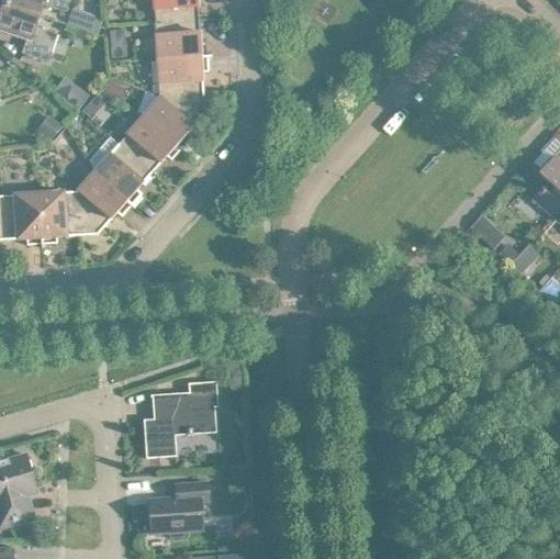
[(1,0),(1,1),(38,13),(43,2),(64,9),(66,0),(1,0)]
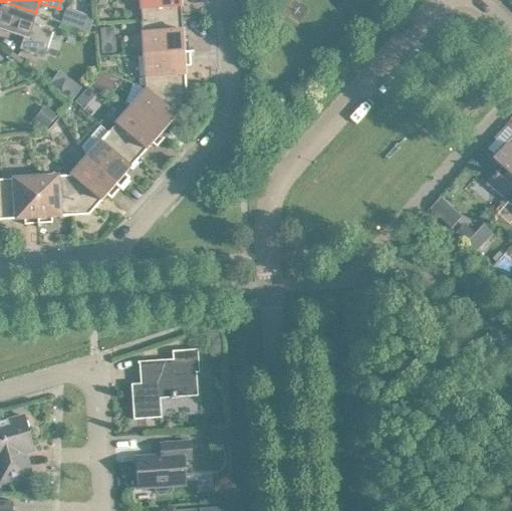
[(139,0),(141,18),(181,16),(179,0),(139,0)]
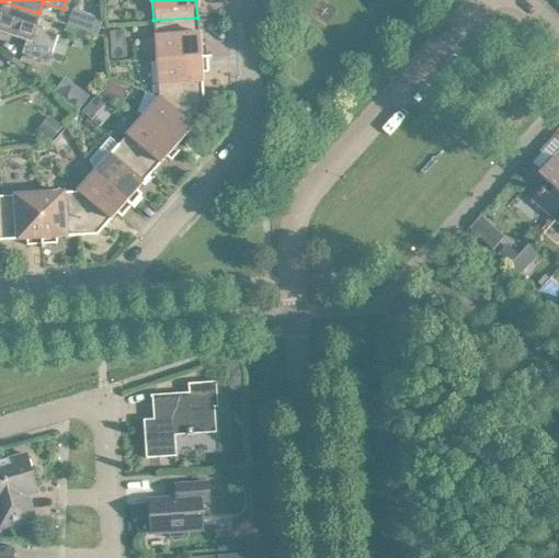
[(38,13),(1,1),(0,4),(0,30),(25,37),(21,50),(47,59),(56,31),(35,24),(38,13)]
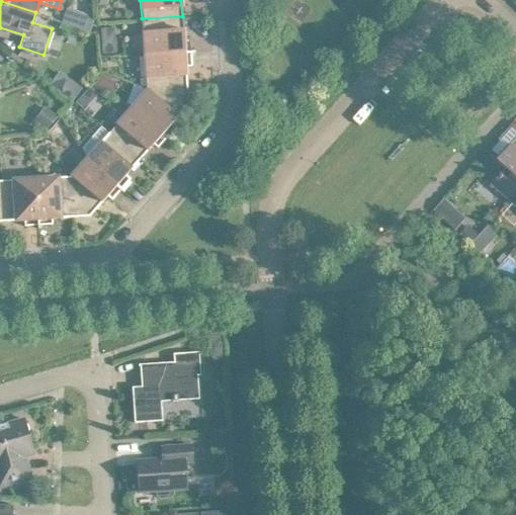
[(80,10),(75,25),(88,30),(94,14),(80,10)]
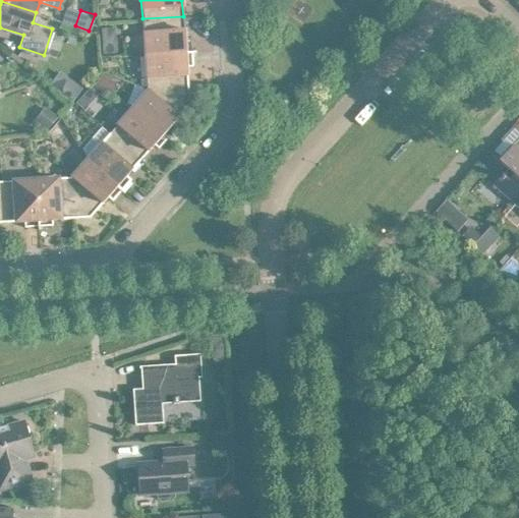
[(142,18),(145,53),(191,51),(190,37),(184,37),(183,16),(142,18)]
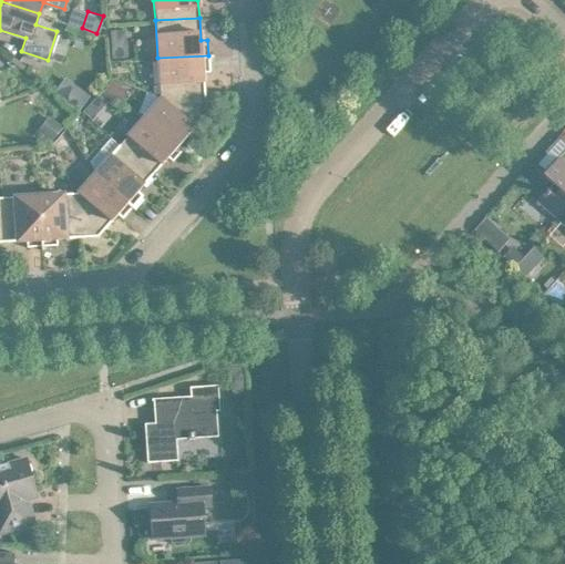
[(124,28),(110,28),(110,43),(125,42),(124,28)]
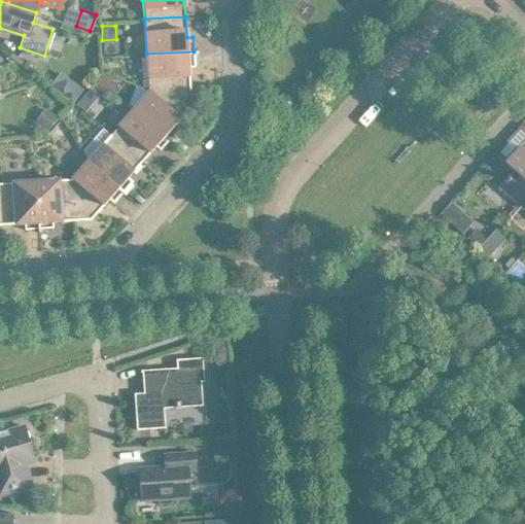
[(146,54),(148,89),(189,86),(188,66),(195,66),(194,51),(146,54)]
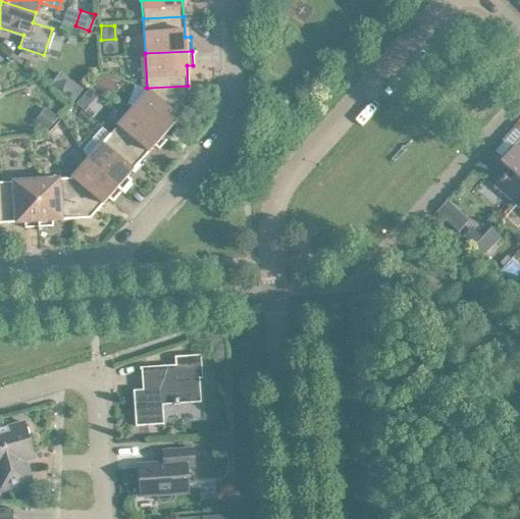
[(99,74),(94,88),(110,94),(116,81),(111,80),(113,75),(102,71),(100,74),(99,74)]
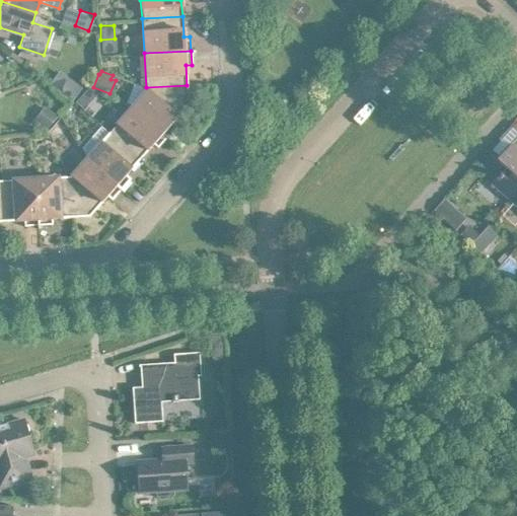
[(71,79),(62,91),(72,98),(81,86),(71,79)]
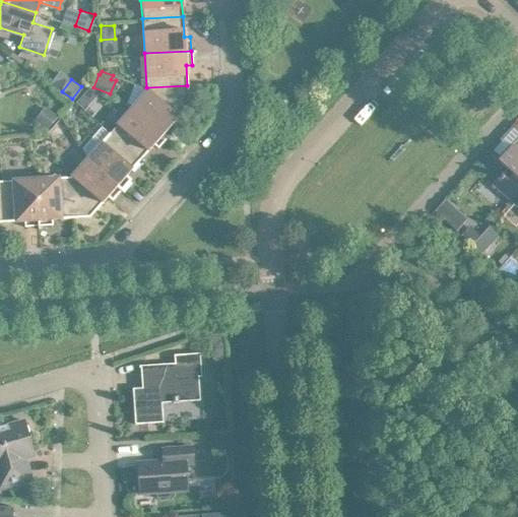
[(146,87),(131,105),(167,136),(176,125),(172,121),(188,103),(187,85),(146,87)]
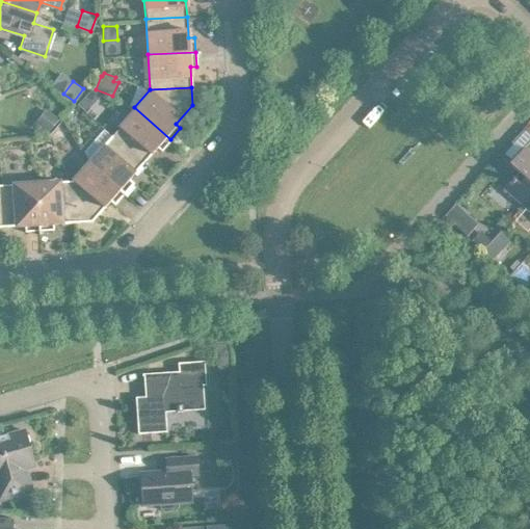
[(134,107),(110,134),(142,161),(156,146),(161,150),(170,139),(134,107)]
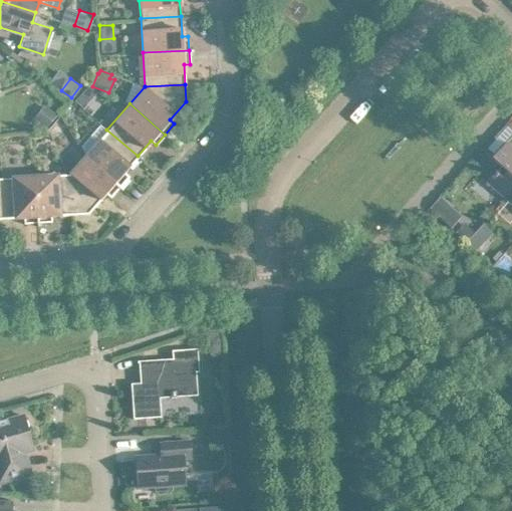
[(46,105),(36,116),(45,124),(55,113),(46,105)]
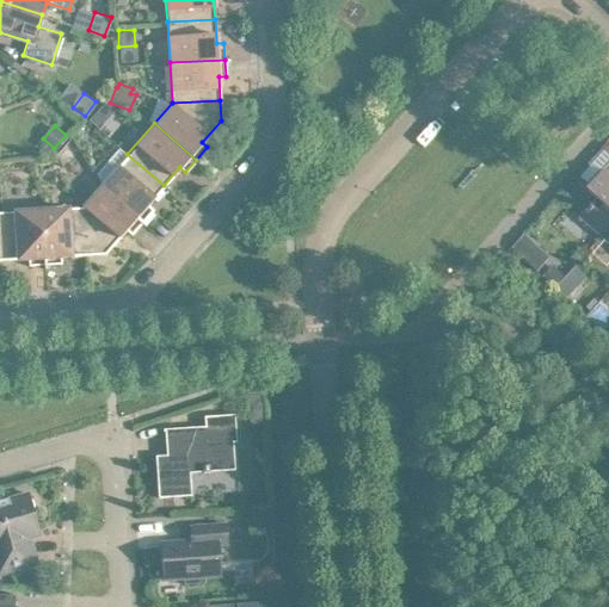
[(127,154),(100,184),(142,221),(153,209),(147,204),(164,185),(127,154)]
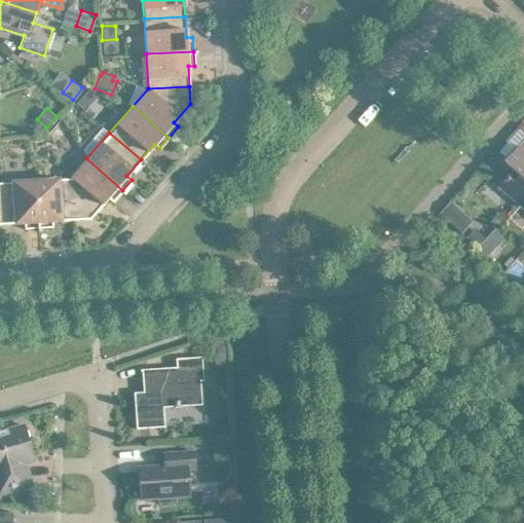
[(496,184),(515,200),(523,190),(523,135),(501,160),(511,169),(496,184)]
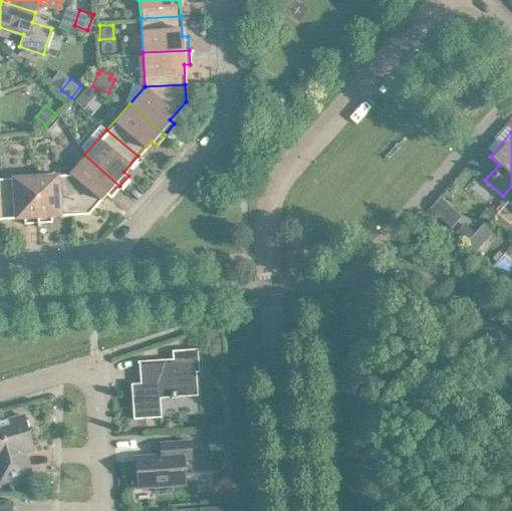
[(84,155),(68,173),(71,213),(87,212),(105,192),(110,196),(119,186),(84,155)]
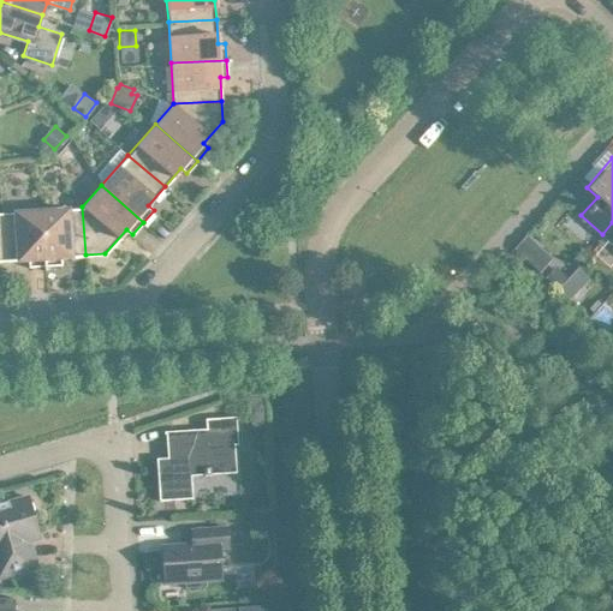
[(82,207),(41,209),(45,264),(61,264),(61,257),(85,255),(82,207)]
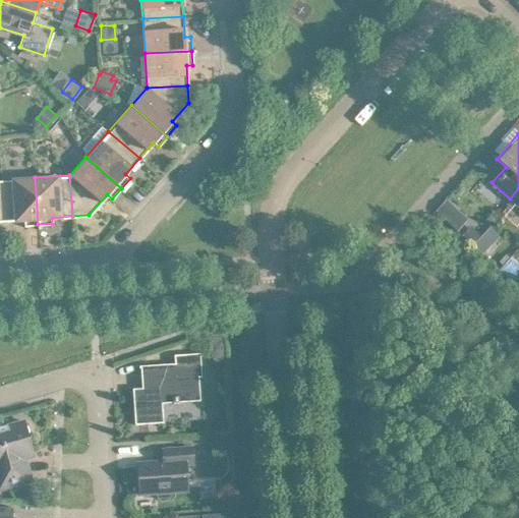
[(35,177),(0,179),(3,220),(23,219),(23,225),(38,224),(35,177)]
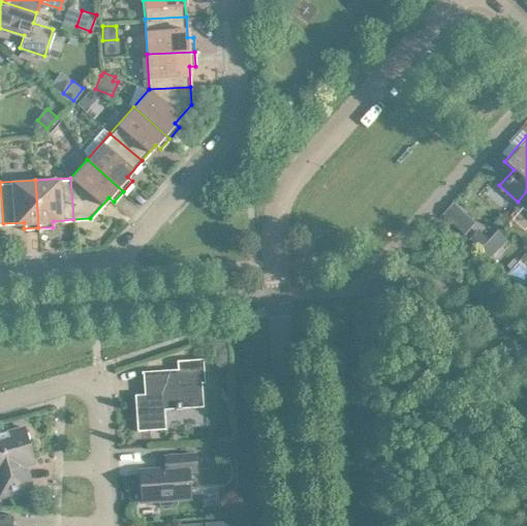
[(526,191),(518,202),(526,210),(526,191)]
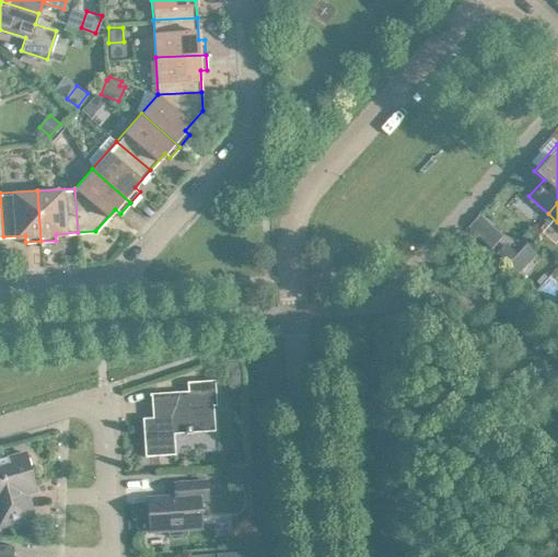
[(478,213),(467,225),(479,235),(490,223),(478,213)]
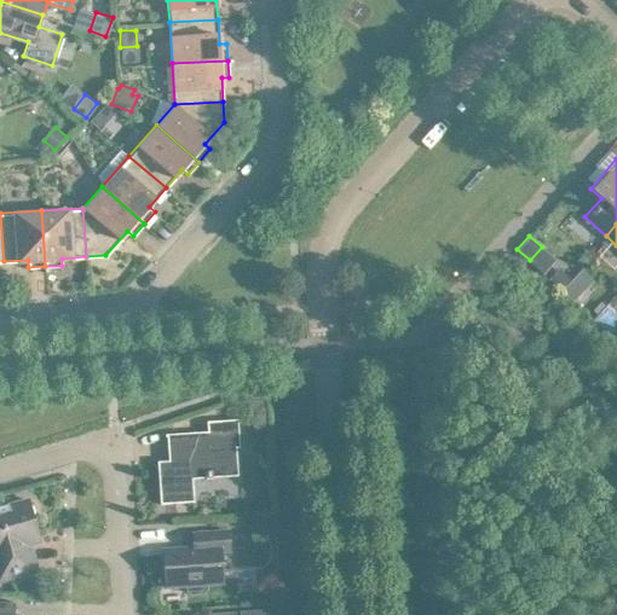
[(559,266),(548,278),(560,288),(570,277),(559,266)]
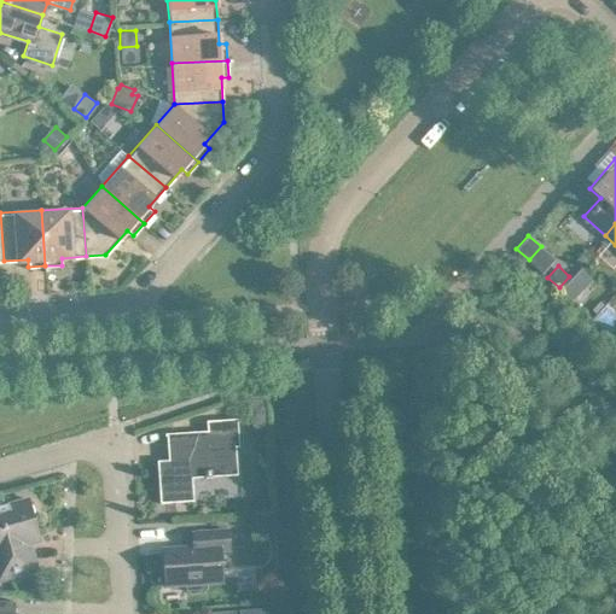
[(569,278),(561,287),(571,298),(581,288),(569,278)]
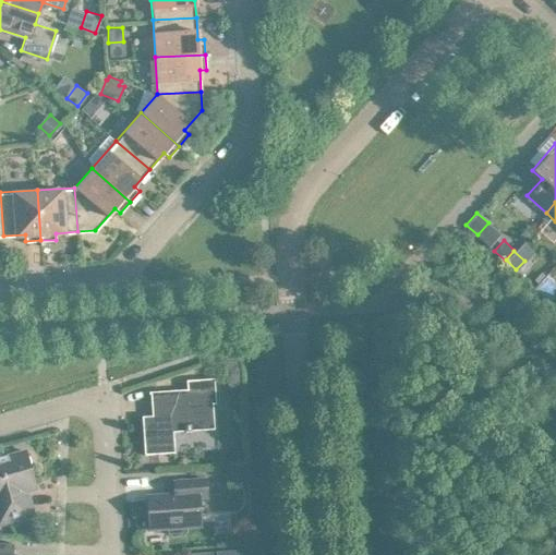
[(239,358),(225,359),(226,376),(240,375),(239,358)]
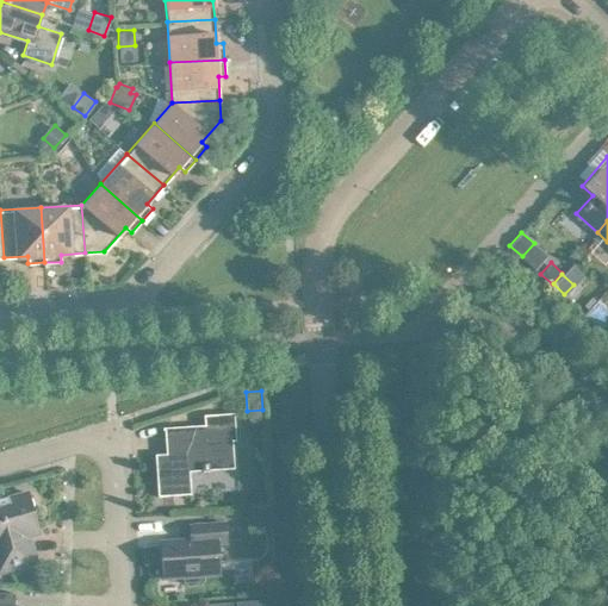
[(225,438),(235,438),(233,411),(203,413),(204,423),(168,425),(169,451),(154,453),(157,494),(191,492),(188,467),(202,466),(202,469),(208,469),(208,466),(227,464),(225,438)]
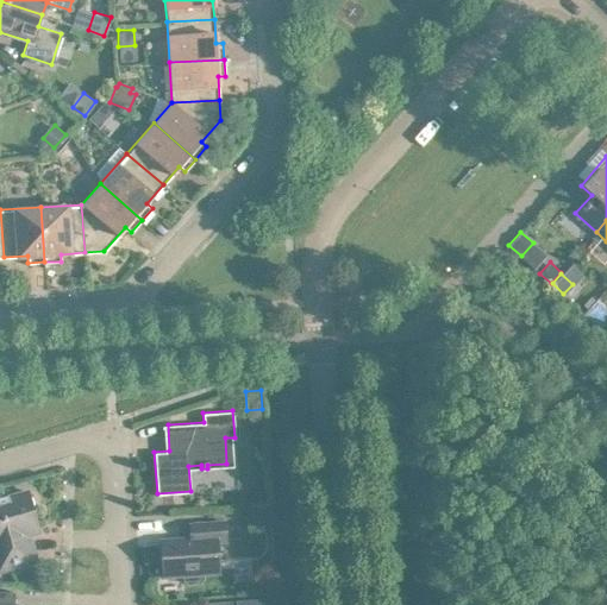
[(27,490),(0,497),(0,568),(36,560),(29,534),(38,530),(31,505),(32,502),(31,497),(29,495),(27,490)]
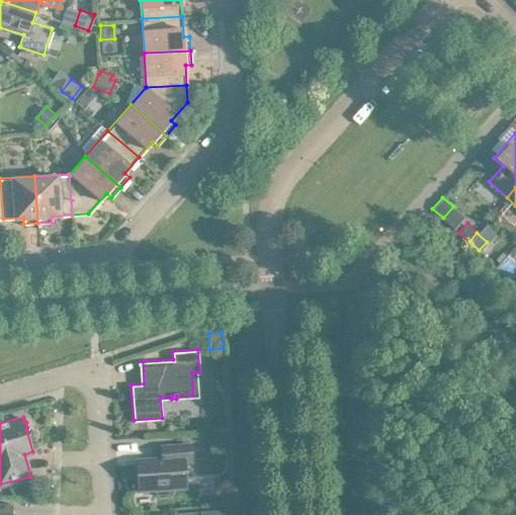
[(183,460),(191,459),(190,442),(160,444),(162,456),(136,458),(139,490),(185,487),(183,460)]
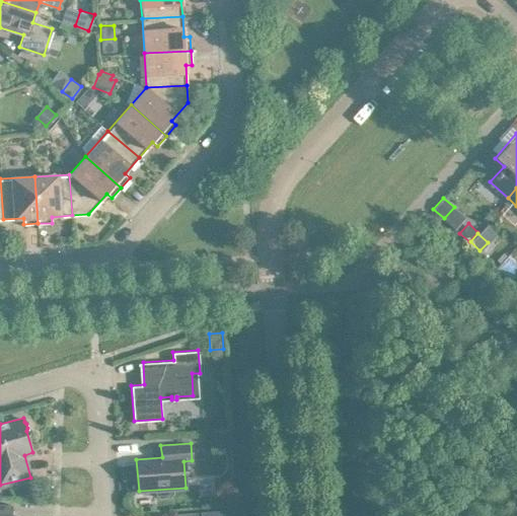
[(0,515),(11,515),(12,503),(0,502),(0,515)]
